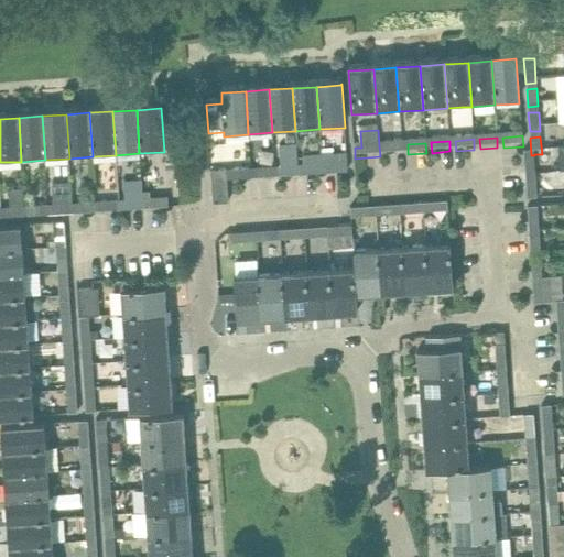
[(384,145),(386,156),(402,155),(401,144),(384,145)]
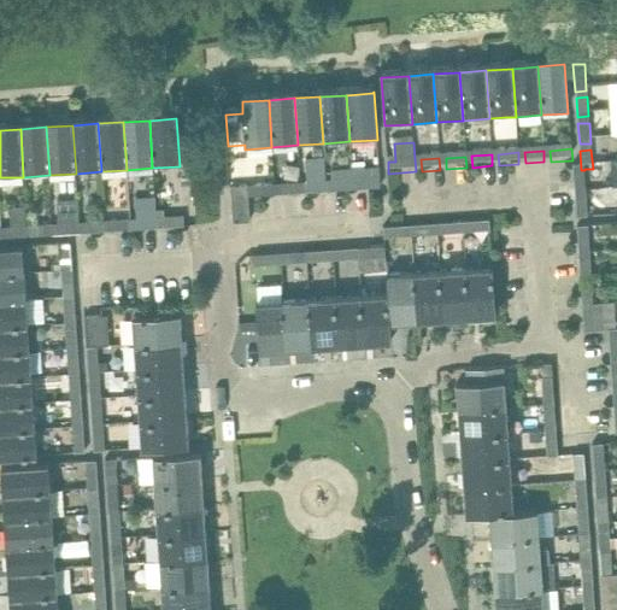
[(307,187),(307,198),(327,197),(325,186),(327,186),(325,164),(306,165),(307,187)]
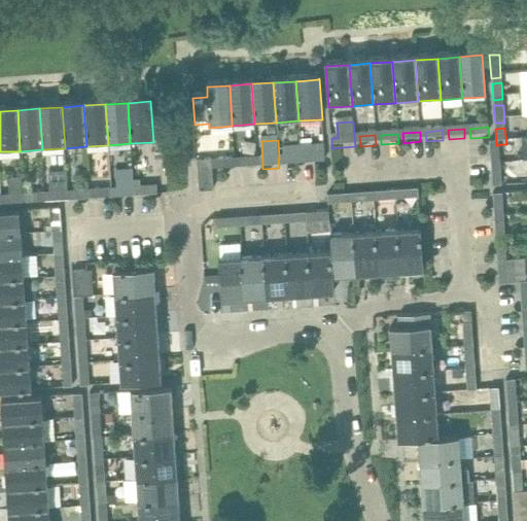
[(283,150),(284,168),(302,166),(301,157),(301,149),(283,150)]
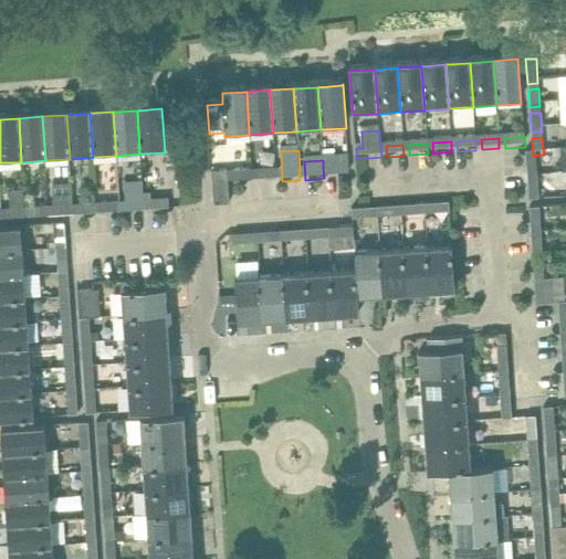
[(537,179),(536,160),(526,161),(527,180),(537,179)]
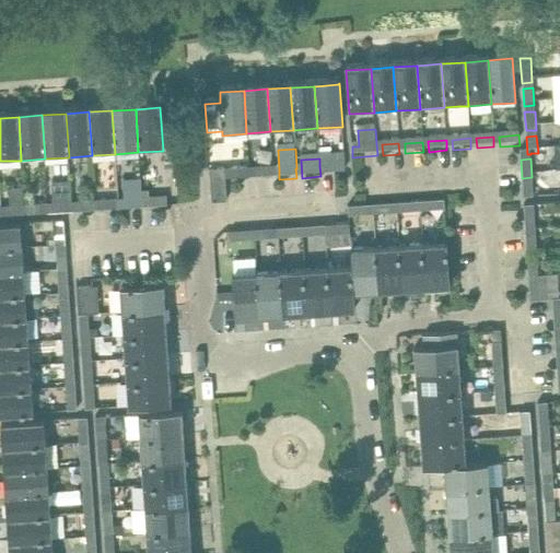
[(321,176),(346,175),(345,165),(319,166),(321,176)]
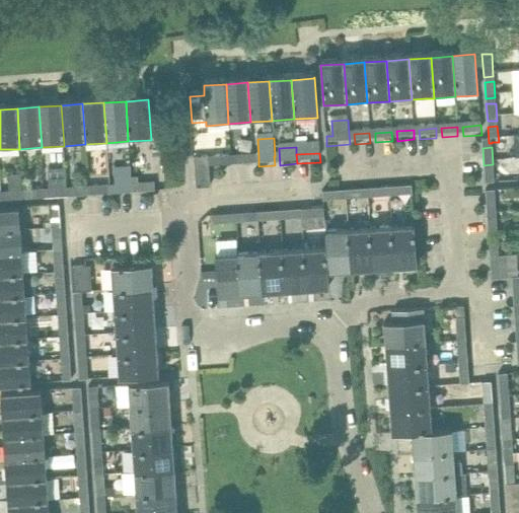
[(253,166),(252,157),(236,159),(237,167),(253,166)]
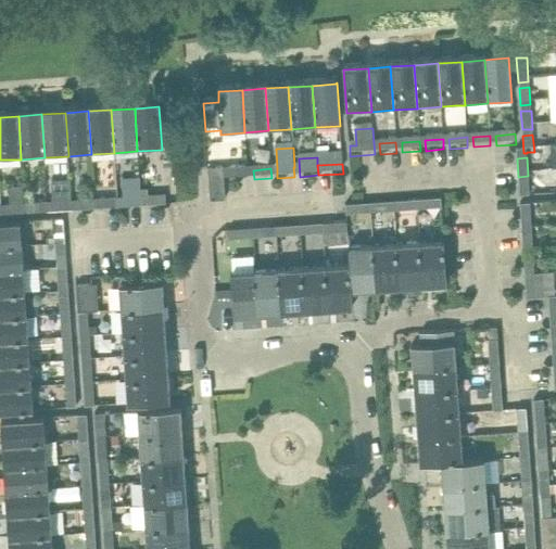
[(228,171),(229,181),(248,180),(248,170),(228,171)]
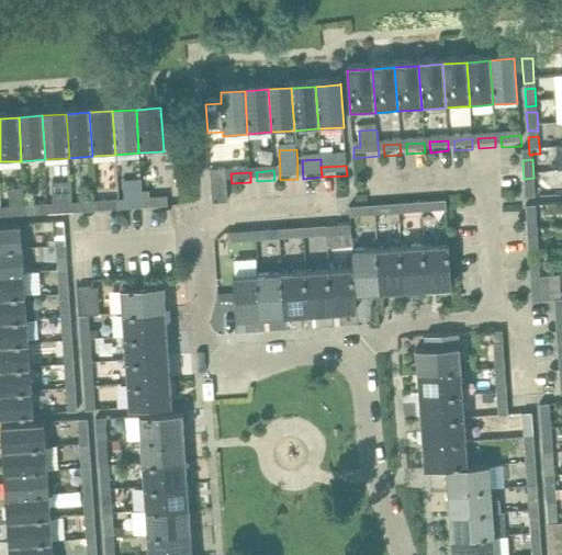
[(226,183),(225,174),(211,176),(213,207),(228,206),(227,183),(226,183)]
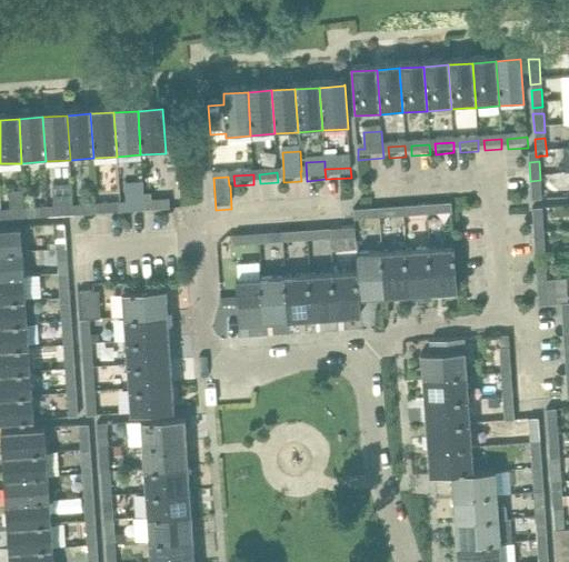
[(541,186),(530,187),(531,204),(542,203),(541,186)]
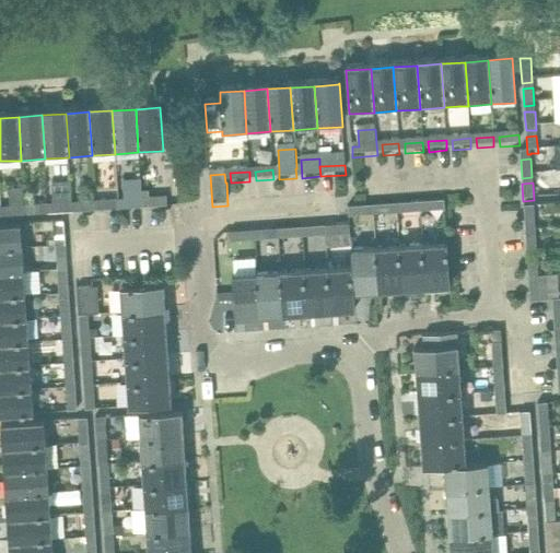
[(124,203),(125,213),(142,212),(142,202),(141,184),(123,186),(124,203)]
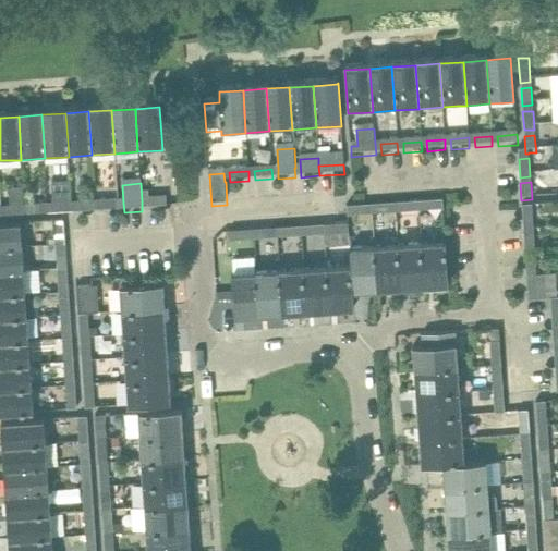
[(53,217),(72,216),(72,206),(71,206),(70,184),(51,185),(53,217)]
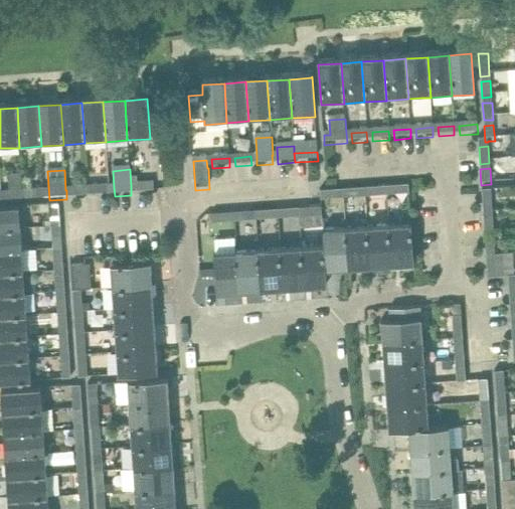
[(136,185),(136,194),(154,193),(153,184),(136,185)]
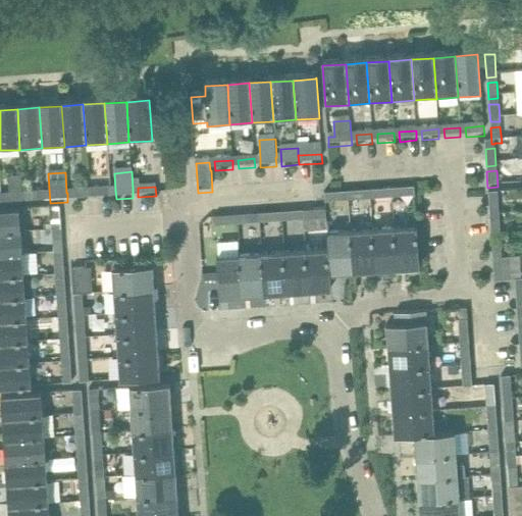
[(110,190),(94,191),(95,200),(111,199),(110,190)]
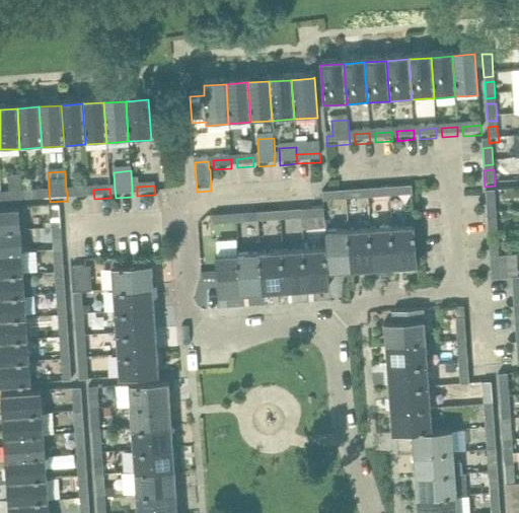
[(406,199),(405,189),(389,191),(390,200),(406,199)]
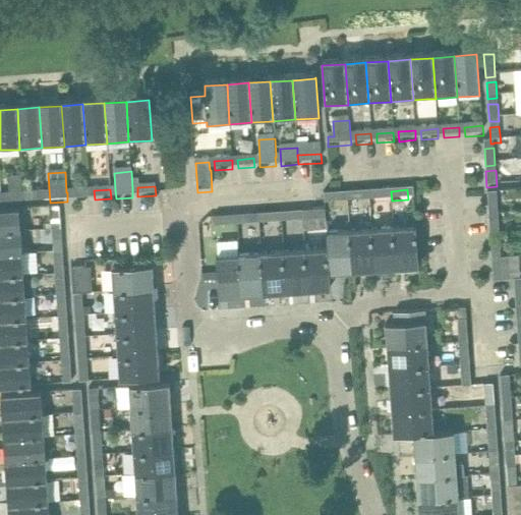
[(89,201),(89,191),(72,192),(72,202),(74,202),(89,201)]
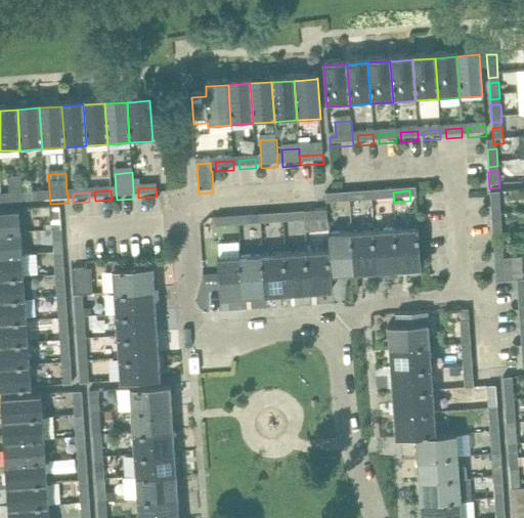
[(370,193),(372,203),(388,202),(388,192),(387,192),(370,193)]
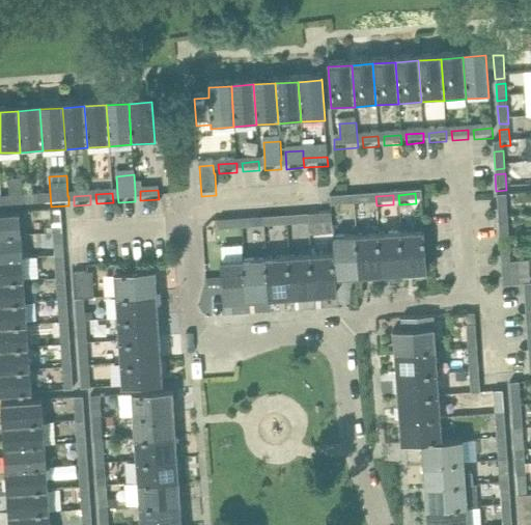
[(46,197),(29,199),(29,209),(47,208),(46,197)]
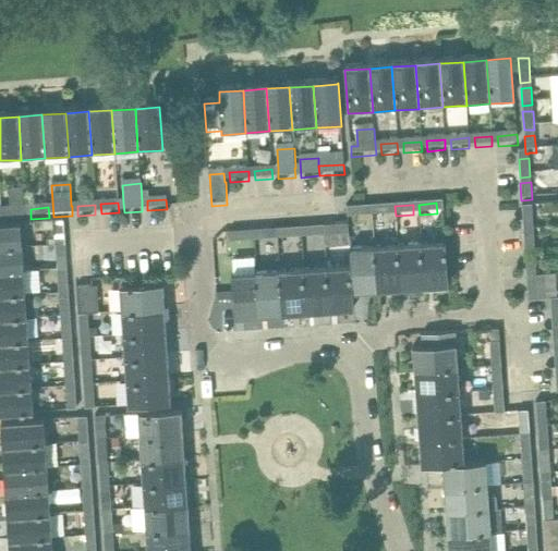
[(389,217),(389,207),(372,208),(372,218),(389,217)]
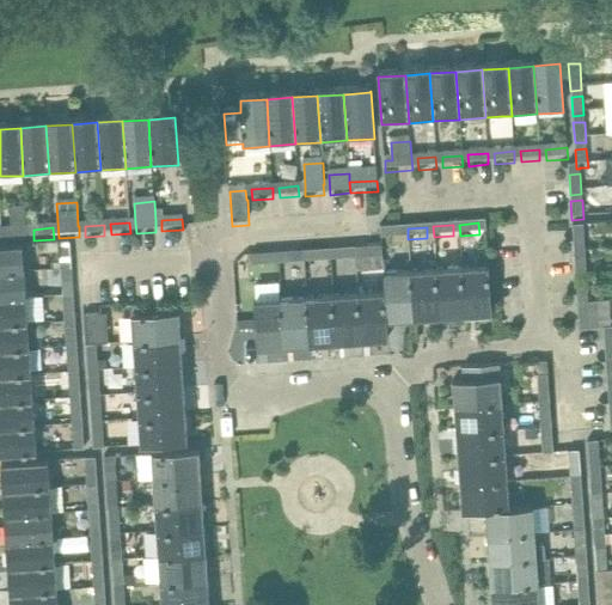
[(380,240),(402,239),(401,228),(380,230),(380,240)]
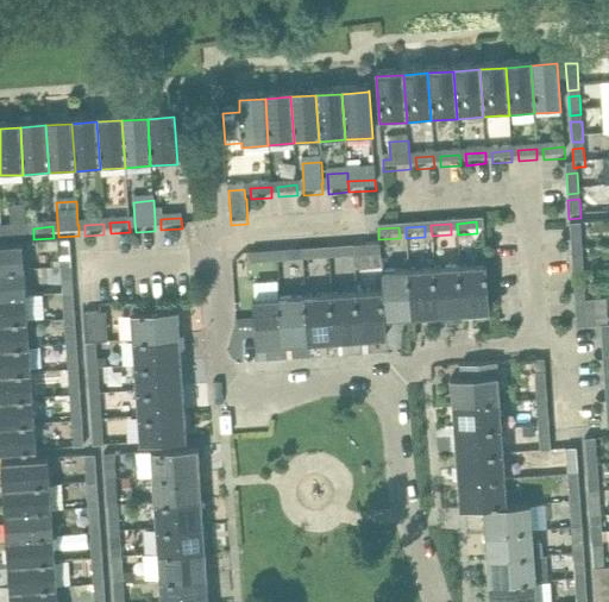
[(6,230),(7,240),(27,239),(27,229),(6,230)]
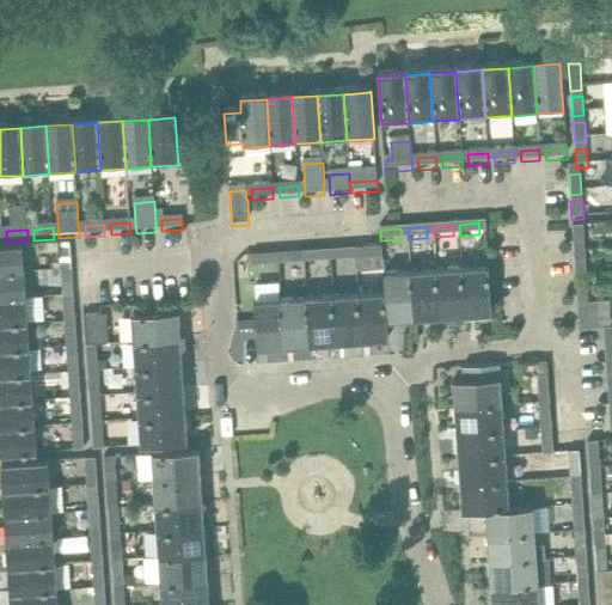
[(573,236),(575,256),(586,256),(585,236),(573,236)]
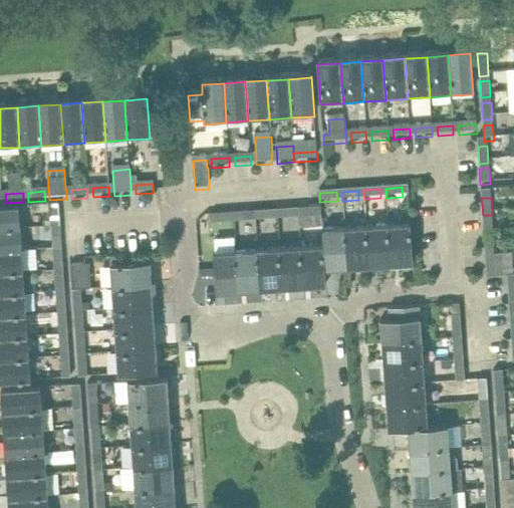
[(51,230),(60,230),(58,207),(49,208),(51,230)]
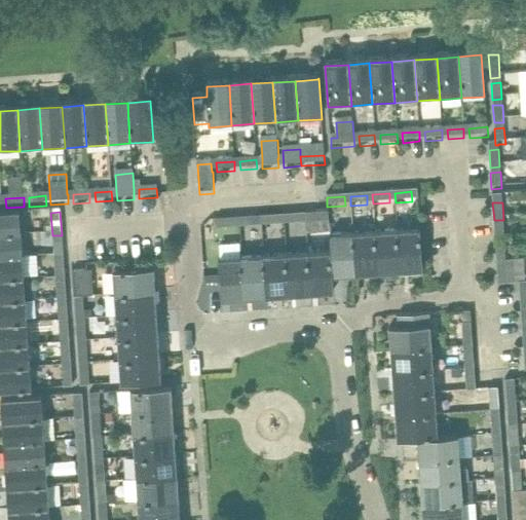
[(389,232),(398,232),(396,213),(388,213),(389,232)]
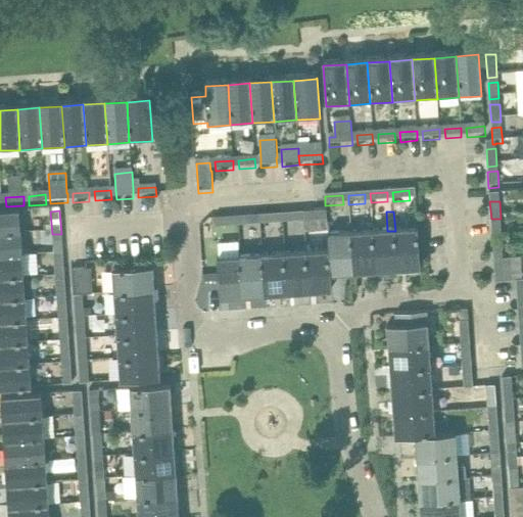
[(0,237),(20,236),(18,215),(19,215),(19,214),(0,214),(0,237)]
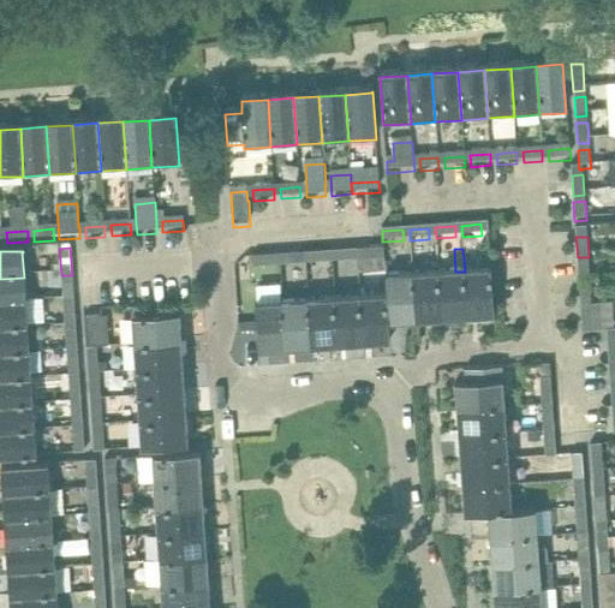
[(359,278),(386,276),(384,262),(383,251),(357,252),(358,263),(359,278)]
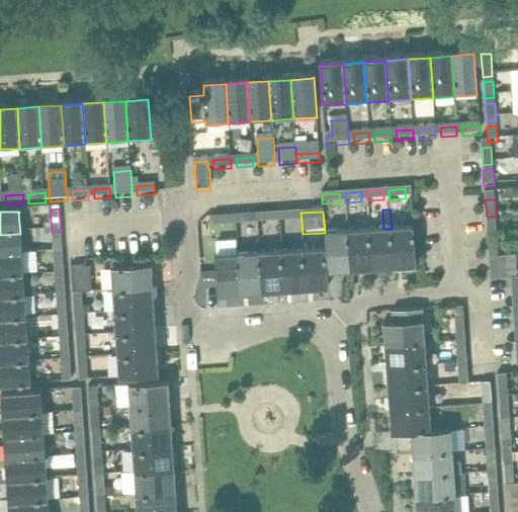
[(295,214),(279,215),(279,224),(296,223),(295,214)]
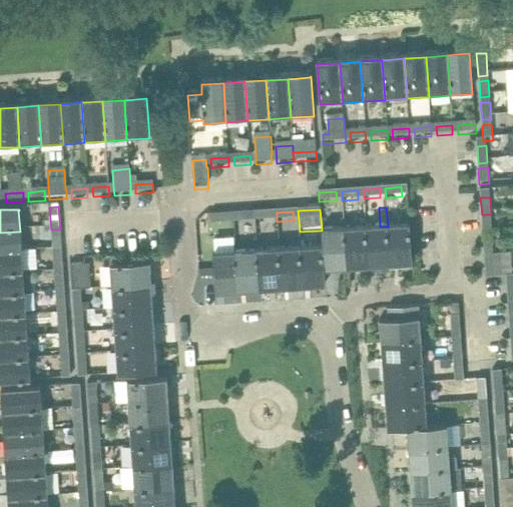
[(253,213),(254,223),(272,221),(272,212),(255,213),(253,213)]
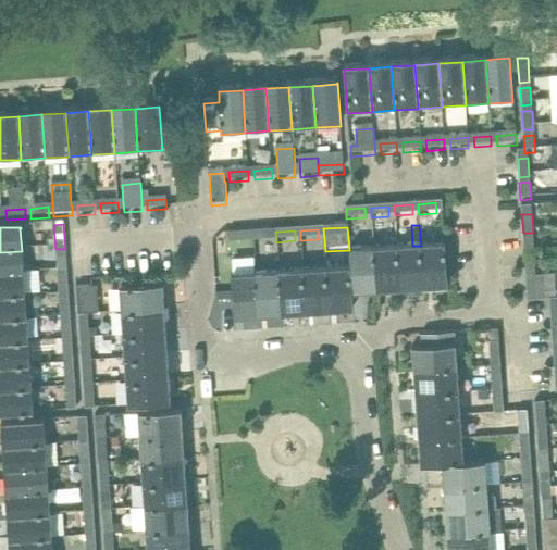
[(270,233),(252,234),(254,244),(270,242),(270,233)]
